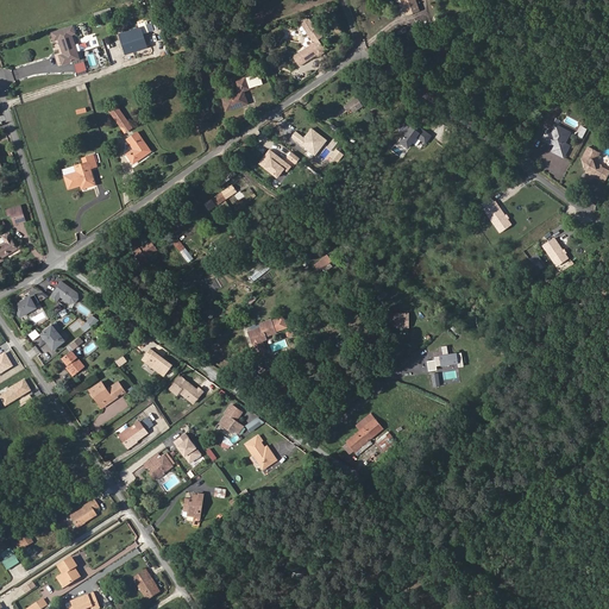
[(401,0),(407,14),(420,11),(415,0),(401,0)]
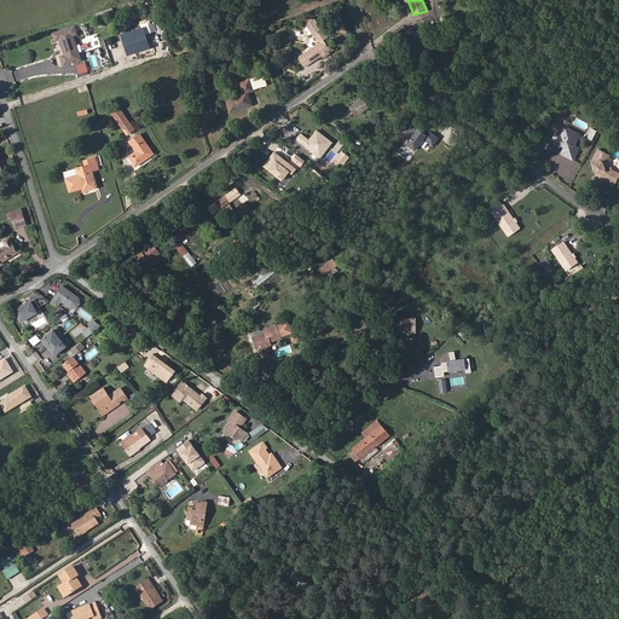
[(314,18),(307,24),(318,41),(318,45),(299,57),(305,67),(323,55),(322,53),(328,50),(325,46),(328,45),(324,40),(329,36),(323,28),(322,29),(314,18)]
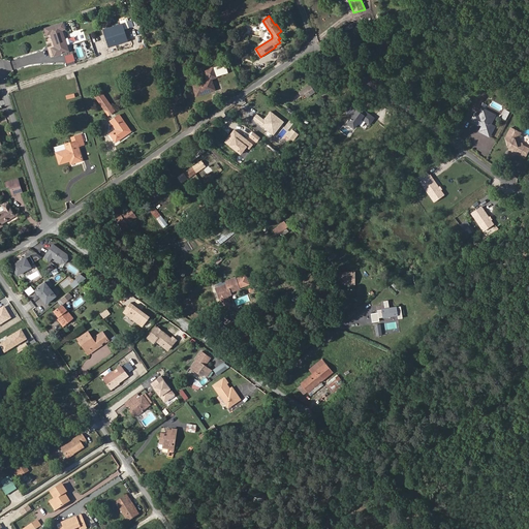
[(133,25),(131,20),(102,28),(109,45),(127,39),(123,28),(133,25)]
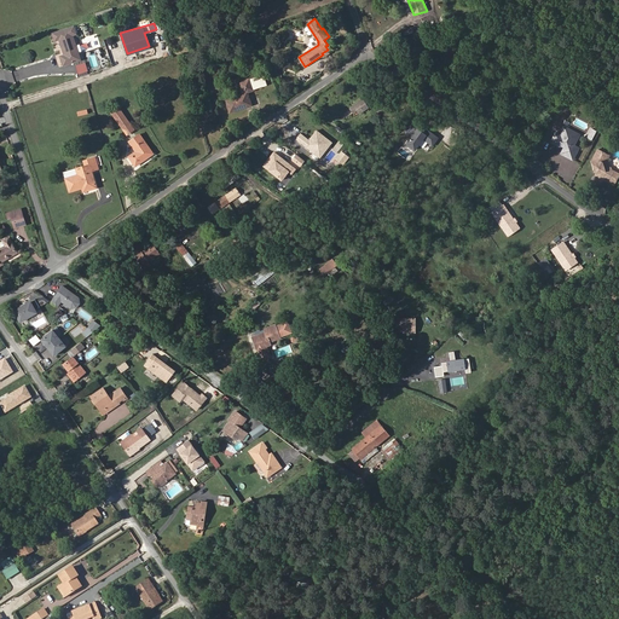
[(61,64),(79,58),(71,35),(75,34),(73,27),(52,33),(55,40),(58,39),(63,55),(59,56),(61,64)]
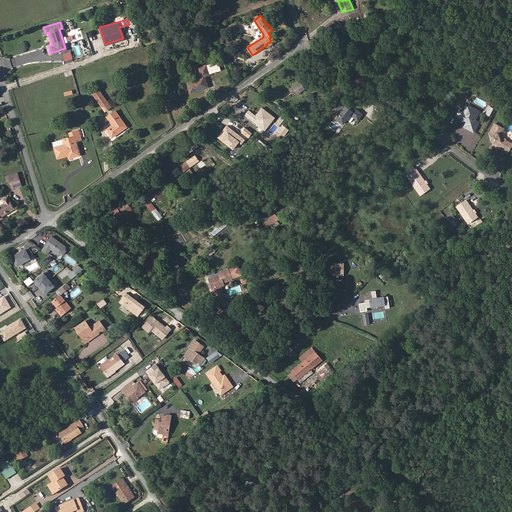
[(217,71),(213,63),(206,65),(210,74),(217,71)]
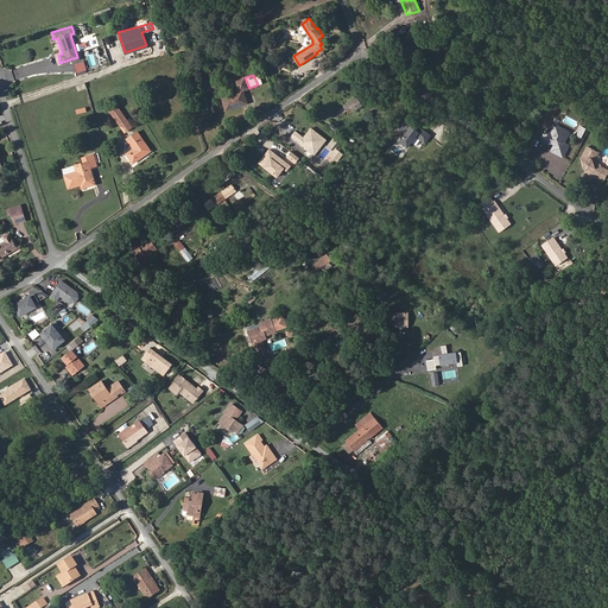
[(222,97),(226,109),(247,102),(244,90),(249,88),(245,77),(235,81),(239,92),(222,97)]
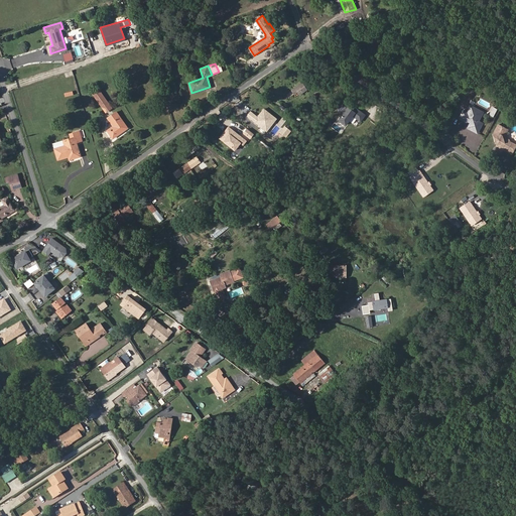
[(291,90),(294,94),(297,92),(299,95),(307,89),(302,82),(291,90)]
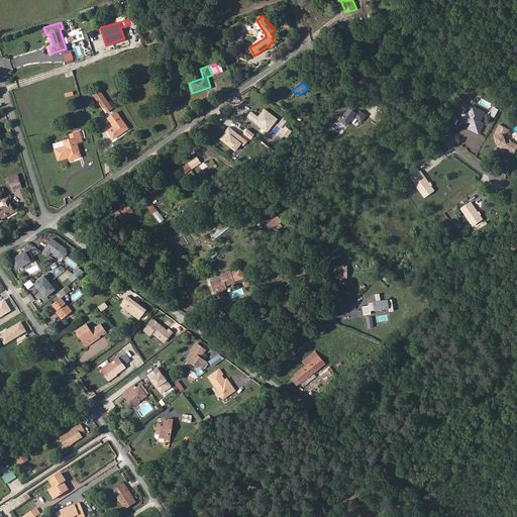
[(106,112),(111,108),(98,90),(93,93),(106,112)]
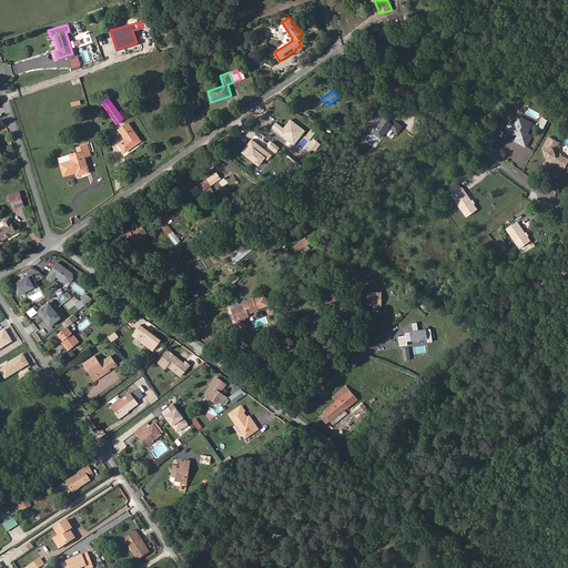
[(526,113),(536,119),(538,114),(528,109),(526,113)]
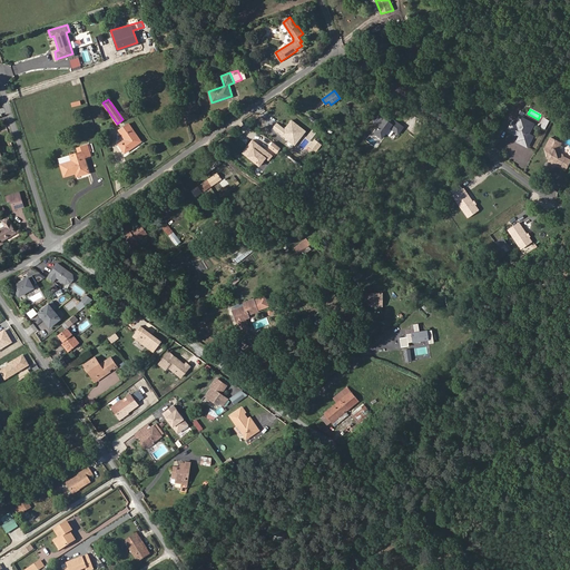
[(403,127),(381,110),(373,120),(380,125),(374,133),(382,138),(390,127),(399,134),(403,127)]
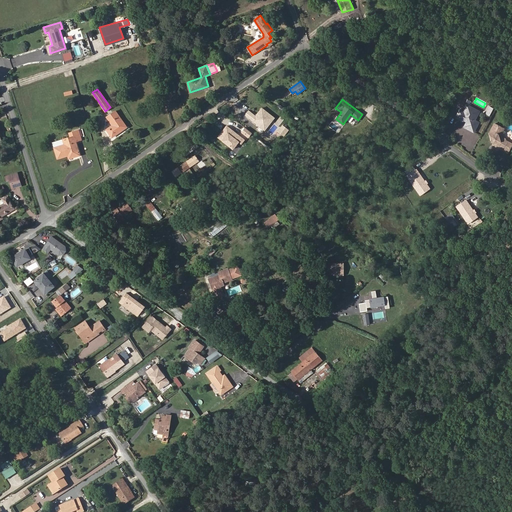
[(461,109),(457,117),(465,121),(465,120),(466,118),(469,120),(468,121),(466,127),(475,132),(480,122),(476,120),(478,115),(477,112),(473,110),(473,108),(473,107),(469,105),(465,111),(461,109)]
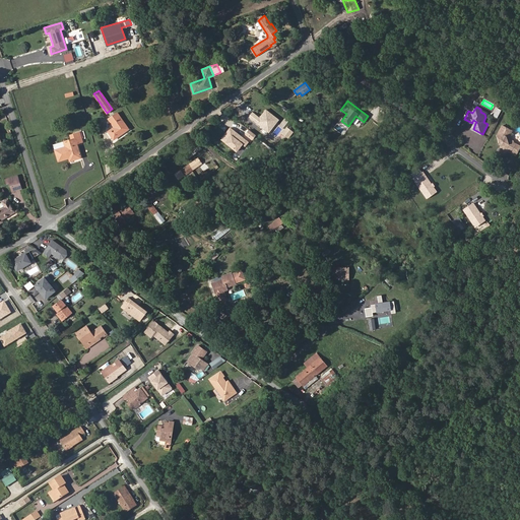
[(269,131),(279,119),(266,108),(260,116),(253,111),(250,115),(269,131)]
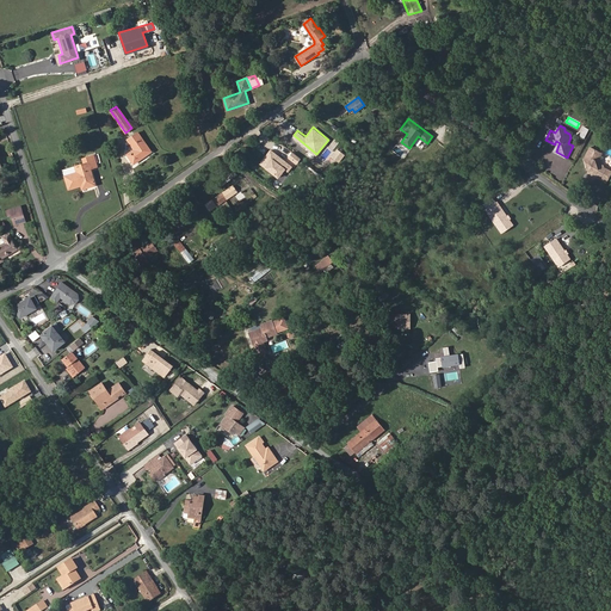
[(574,133),(565,128),(565,129),(565,131),(569,134),(571,137),(574,133)]
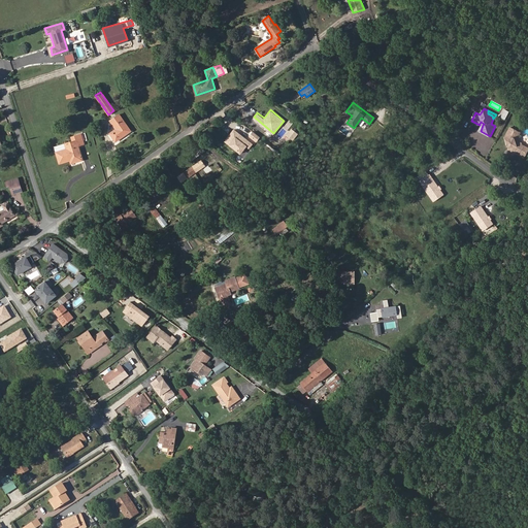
[(116,141),(131,130),(120,113),(109,121),(116,129),(109,133),(116,141)]
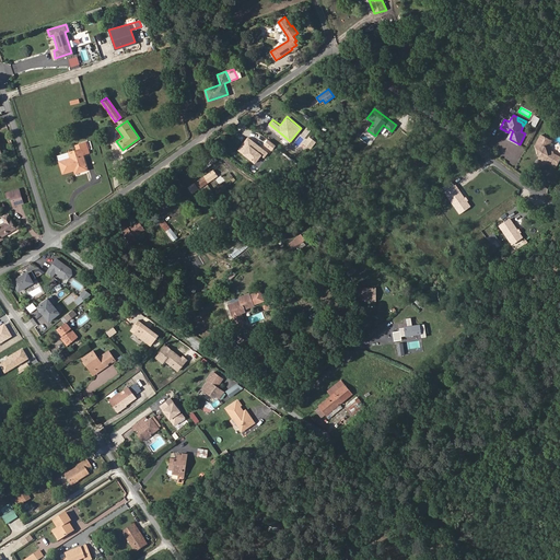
[(268,151),(248,136),(238,148),(255,161),(261,153),(265,155),(268,151)]
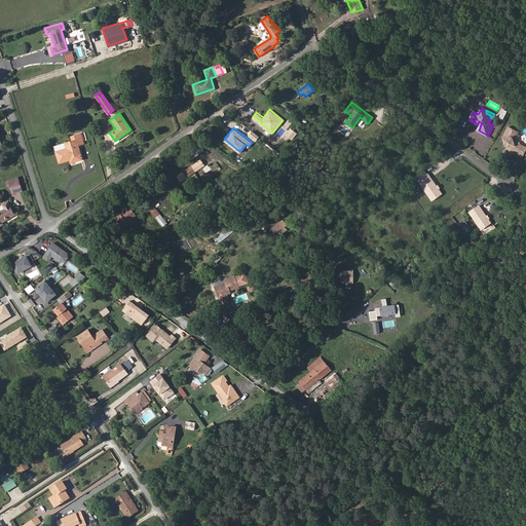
[(516,134),(506,129),(501,140),(505,150),(511,153),(510,154),(521,159),(525,151),(515,146),(515,145),(516,142),(514,138),(516,134)]
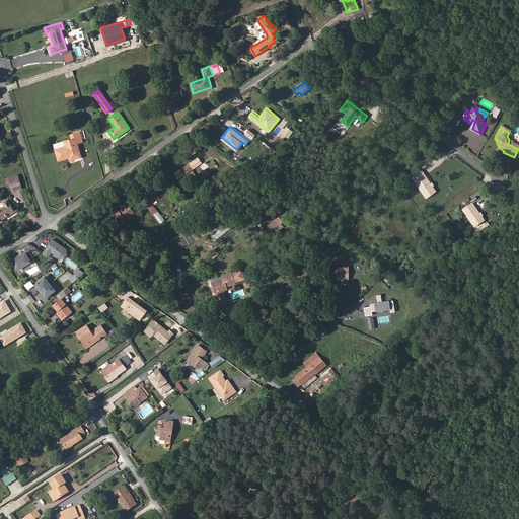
[(71,139),(64,142),(65,147),(55,150),(58,160),(68,156),(69,159),(80,156),(76,144),(83,142),(79,132),(70,134),(71,139)]
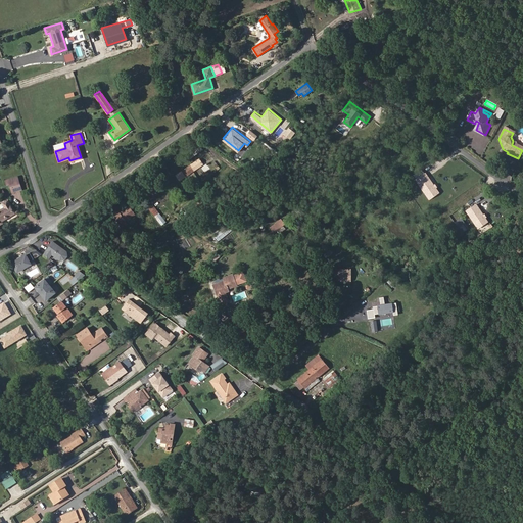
[(65,148),(64,143),(53,146),(55,151),(65,148)]
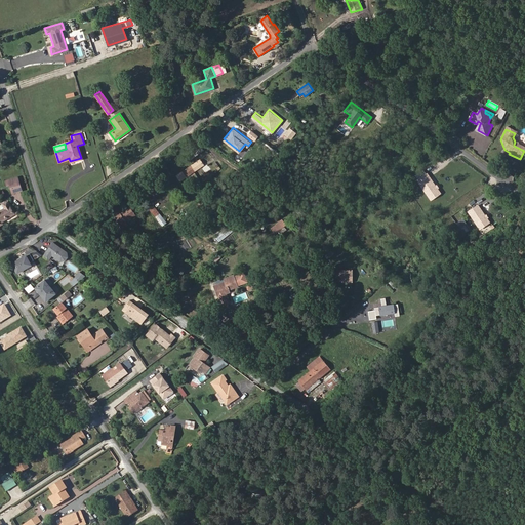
[(190,155),(192,158),(203,150),(201,147),(190,155)]
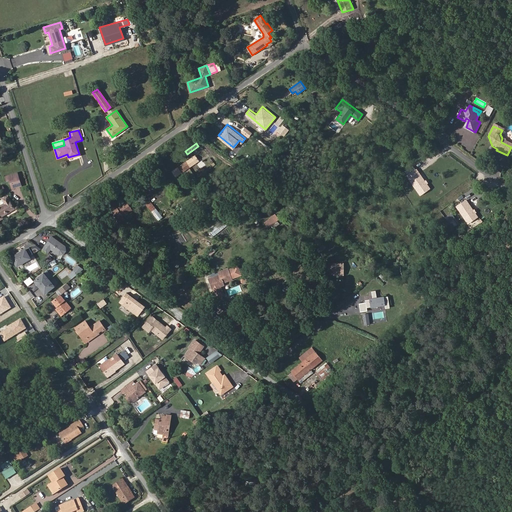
[(204,158),(208,154),(201,146),(197,150),(204,158)]
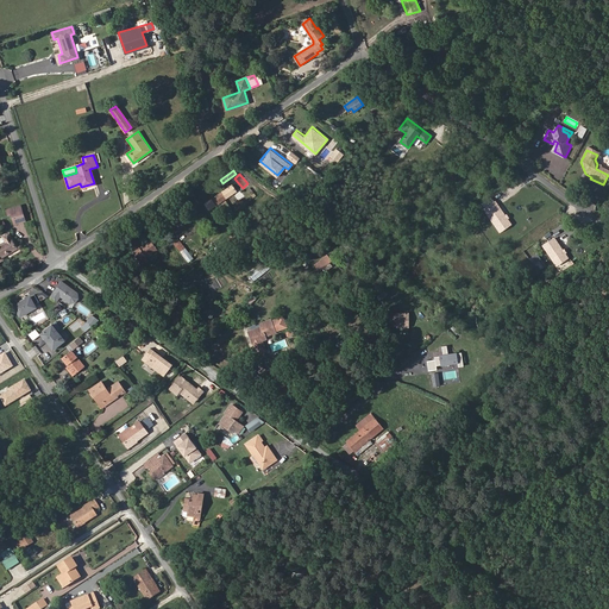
[(205,203),(211,211),(236,193),(230,184),(205,203)]
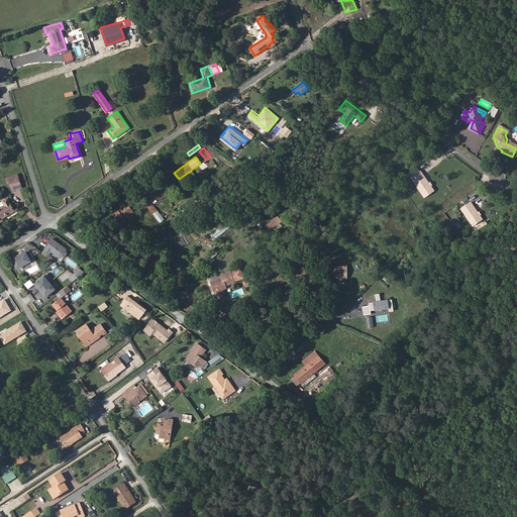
[(161,181),(165,179),(160,172),(157,175),(161,181)]
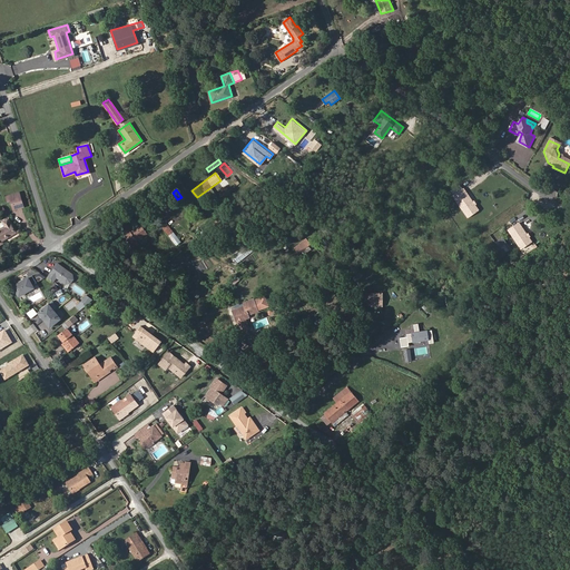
[(463,190),(453,198),(469,218),(479,210),(463,190)]
